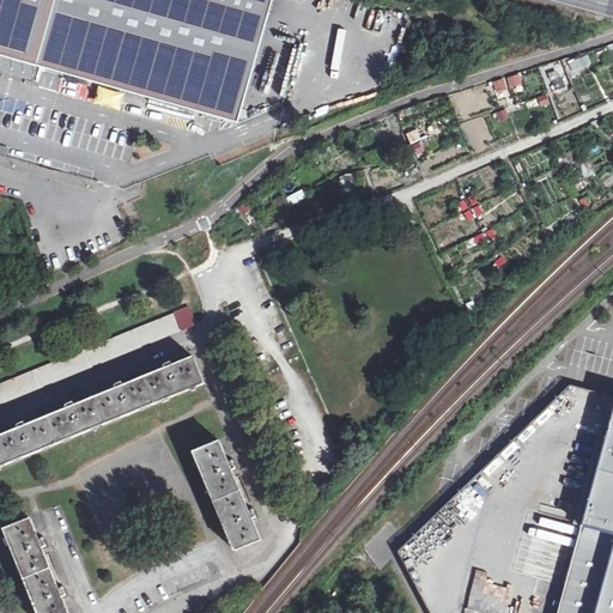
[(271,0),(0,0),(0,55),(38,67),(237,122),(271,0)]
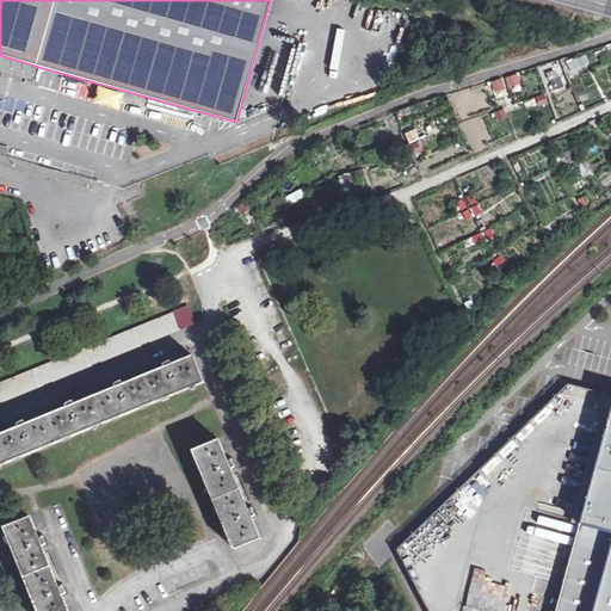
[(0,55),(0,71),(34,80),(38,67),(0,55)]
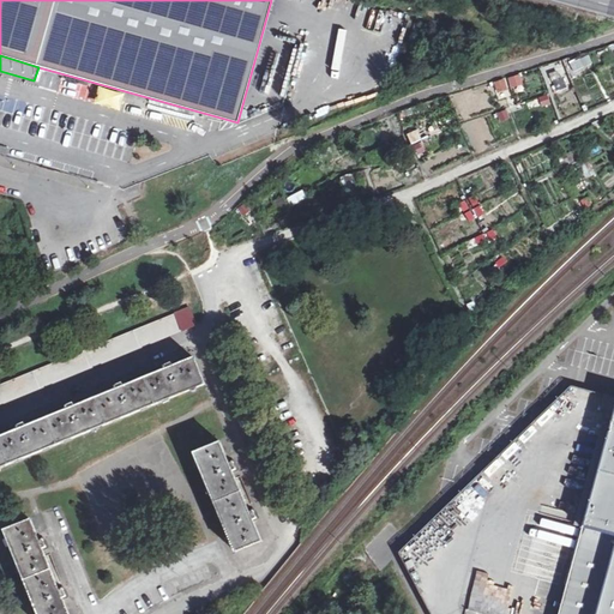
[(555,91),(565,88),(560,70),(549,73),(555,91)]
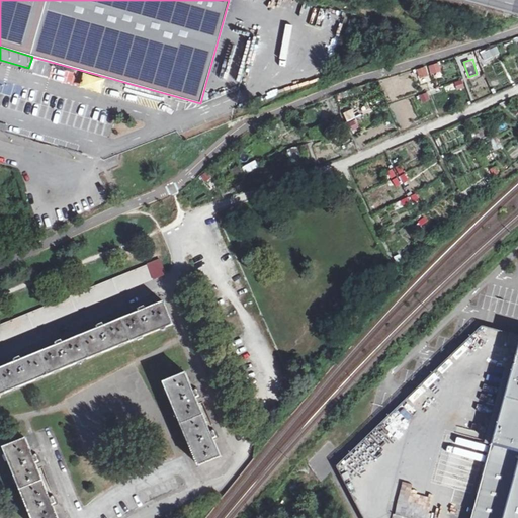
[(49,78),(61,81),(64,69),(52,66),(49,78)]
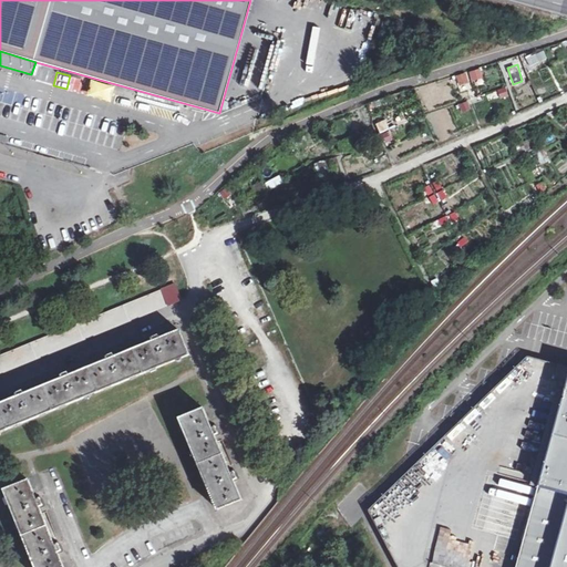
[(392,115),(380,116),(381,131),(393,130),(392,115)]
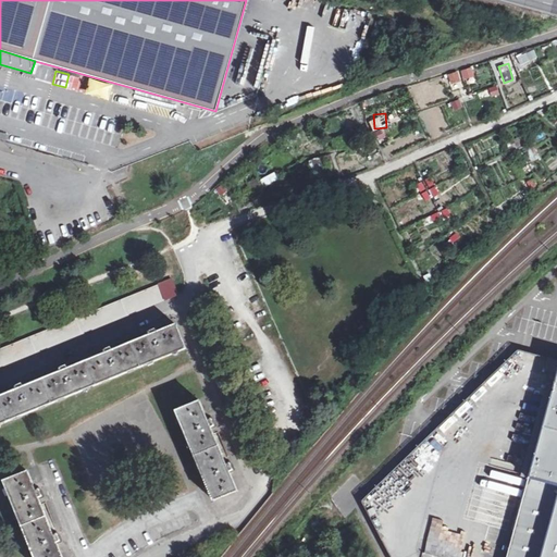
[(263,187),(277,181),(274,173),(260,180),(263,187)]
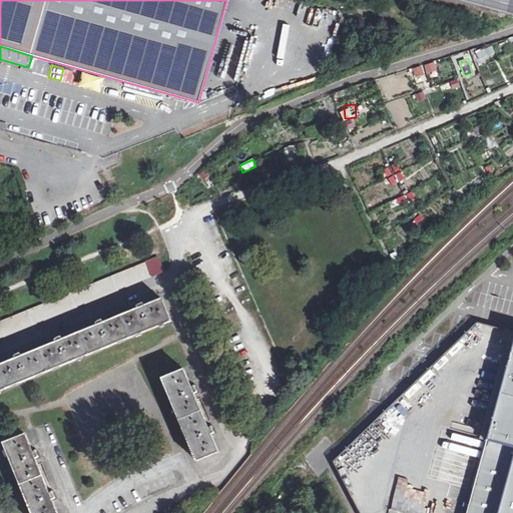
[(387,166),(390,173),(399,169),(395,162),(387,166)]
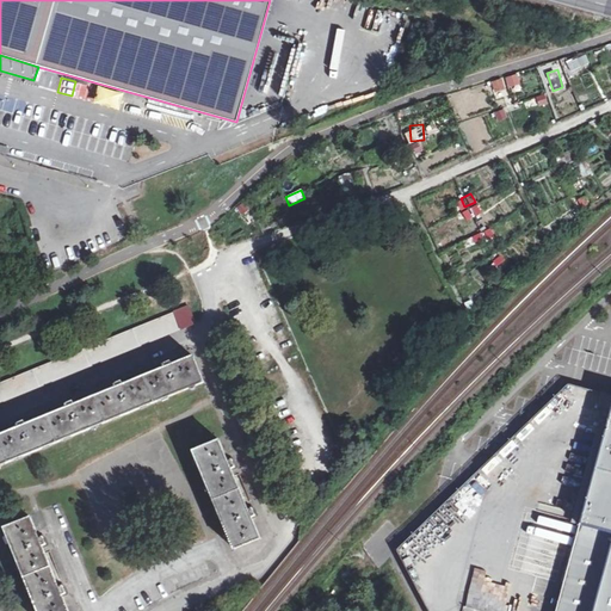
[(582,209),(588,203),(585,198),(579,204),(582,209)]
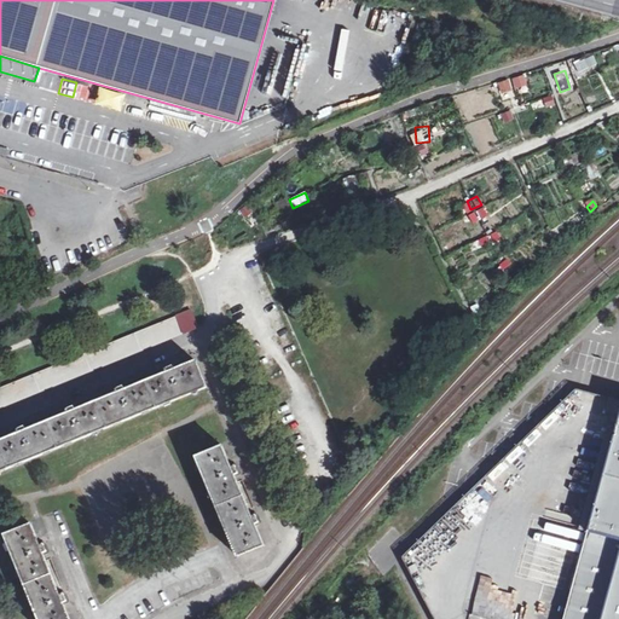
[(490,227),(480,233),(484,238),(493,232),(490,227)]
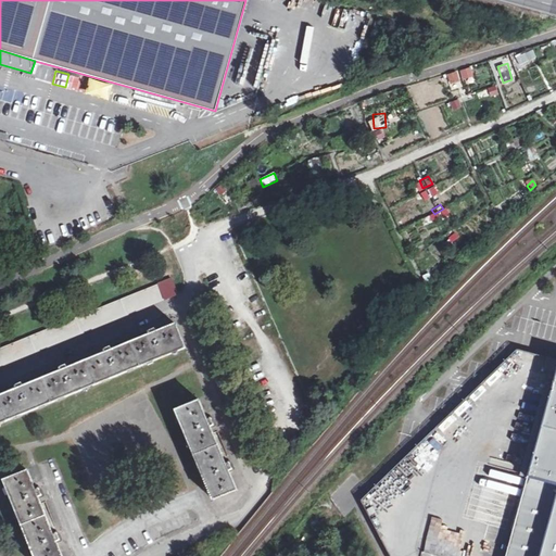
[(441,232),(445,238),(452,232),(449,227),(441,232)]
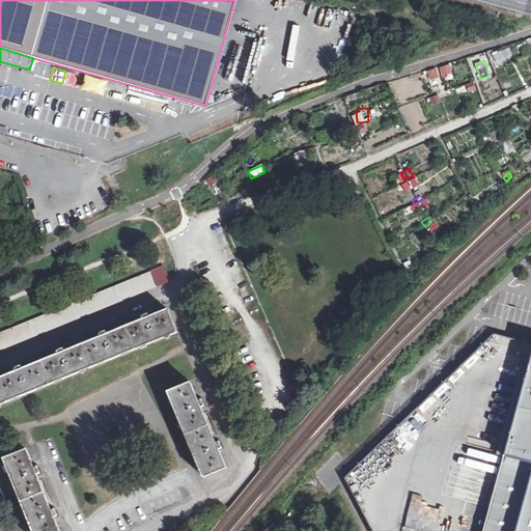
[(152,270),(0,331),(0,350),(160,286),(152,270)]
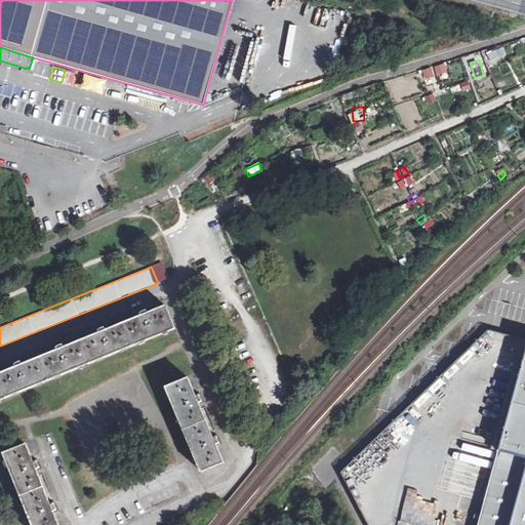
[(0,399),(175,328),(166,307),(149,314),(147,309),(140,311),(142,313),(137,315),(138,318),(107,330),(105,326),(97,328),(98,330),(96,331),(97,335),(64,348),(62,344),(55,346),(56,348),(53,350),(54,353),(22,365),(19,360),(13,362),(14,364),(11,365),(12,369),(0,373),(0,399)]
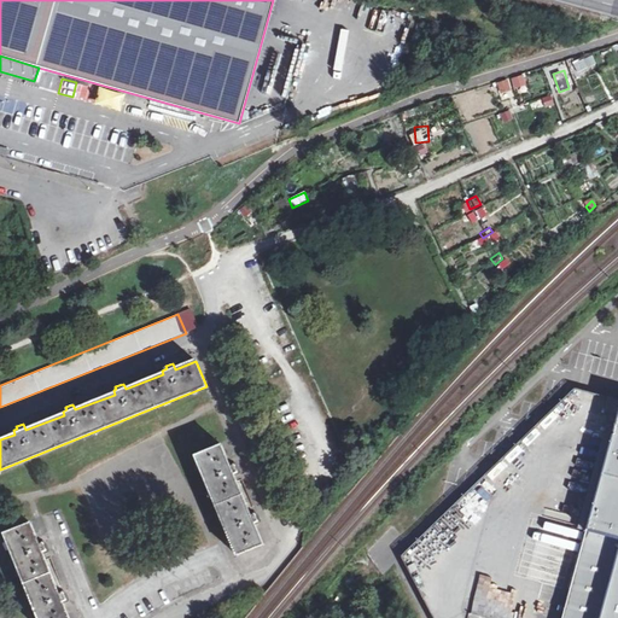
[(617,617),(617,397),(577,386),(535,429),(495,468),(464,499),(462,499),(403,555),(426,598),(500,617),(617,617)]
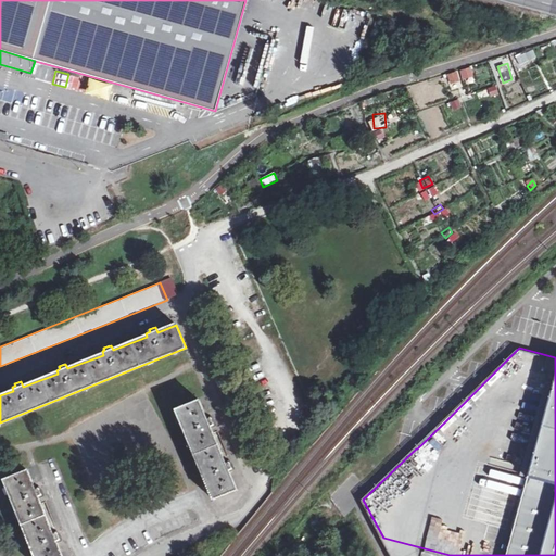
[(177,409),(213,497),(237,487),(230,469),(236,467),(234,460),(231,462),(230,457),(226,459),(213,427),(218,425),(215,418),(213,419),(212,415),(207,417),(200,400),(177,409)]
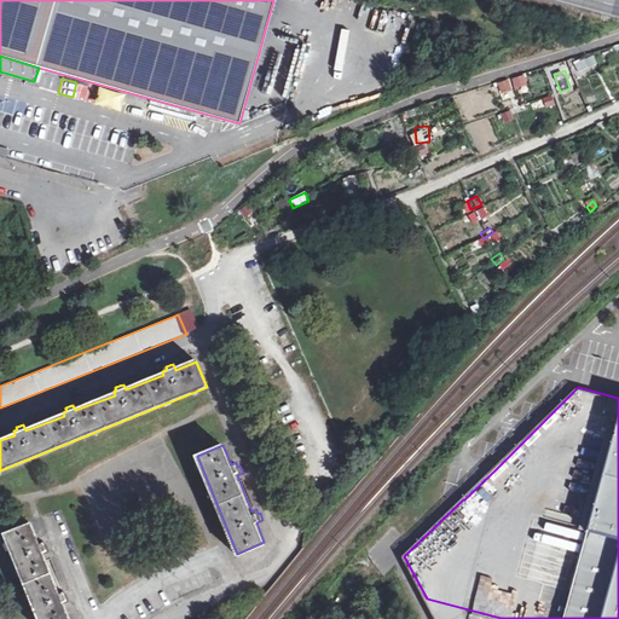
[(5,537),(36,618),(67,618),(63,606),(68,603),(65,596),(63,596),(62,594),(58,595),(42,556),(48,554),(45,547),(44,548),(41,544),(38,545),(29,526),(5,537)]
